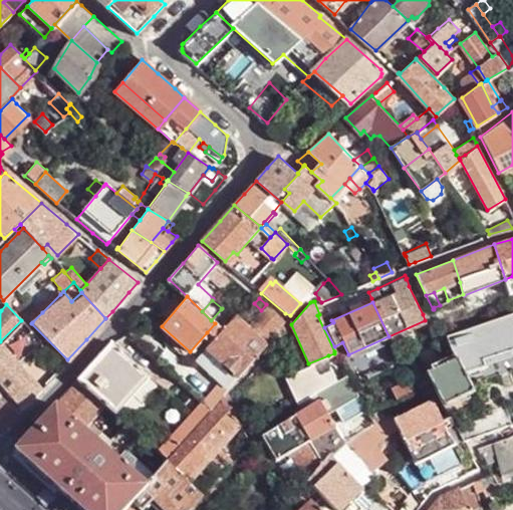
[(251,334),(264,343),(277,331),(285,321),(273,310),(266,304),(261,310),(245,328),(251,334)]
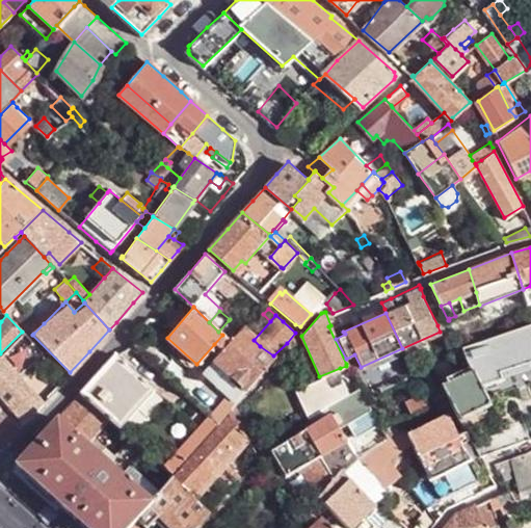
[(29,331),(33,334),(44,323),(41,320),(29,331)]
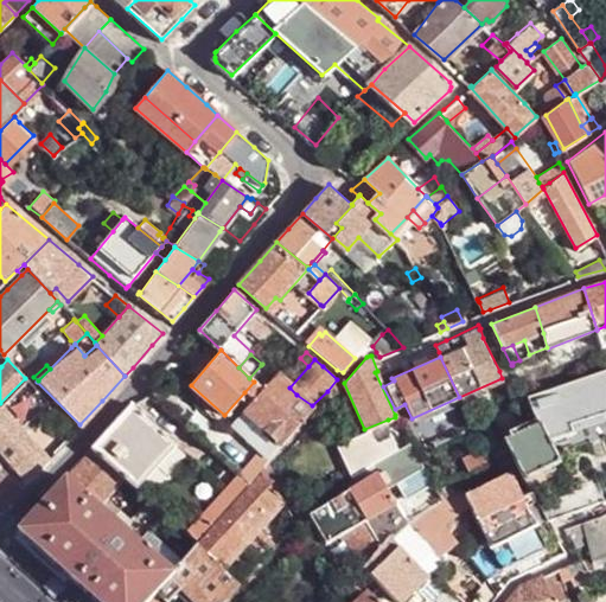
[(273,377),(261,365),(249,378),(254,382),(261,390),(262,390),(273,377)]
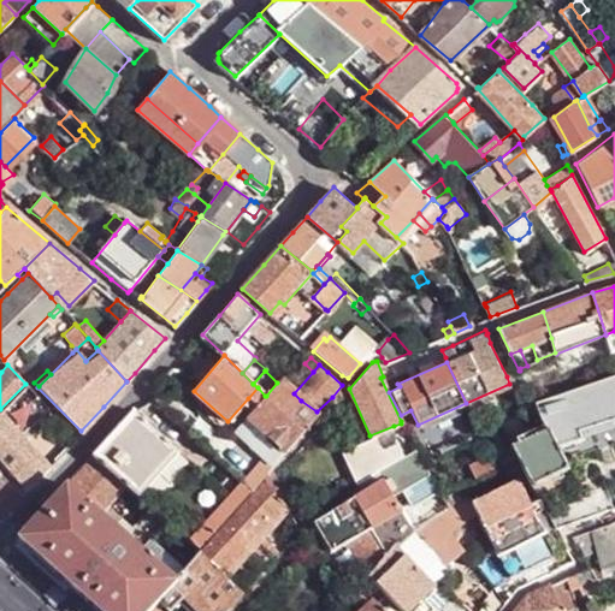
[(532,486),(567,469),(565,464),(557,449),(580,442),(581,442),(579,433),(608,423),(614,420),(614,374),(530,405),(534,417),(540,431),(512,445),(519,458),(532,486)]
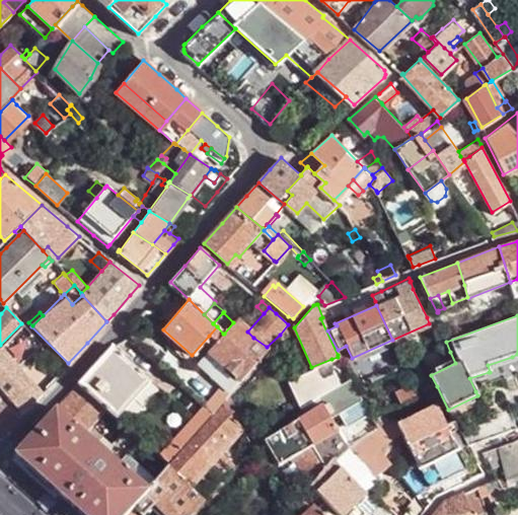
[(240,381),(269,349),(266,347),(267,347),(253,338),(247,332),(235,320),(233,322),(224,334),(223,334),(215,343),(209,352),(240,381)]
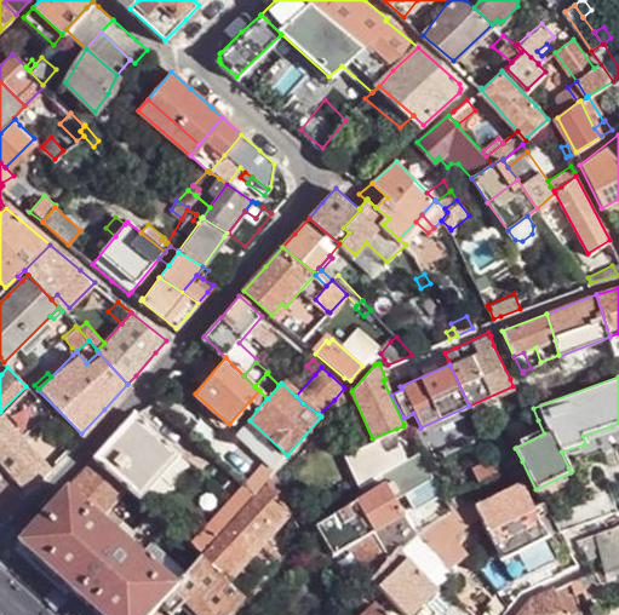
[(26,386),(0,412),(0,463),(28,493),(40,480),(50,469),(23,440),(36,425),(49,412),(26,386)]
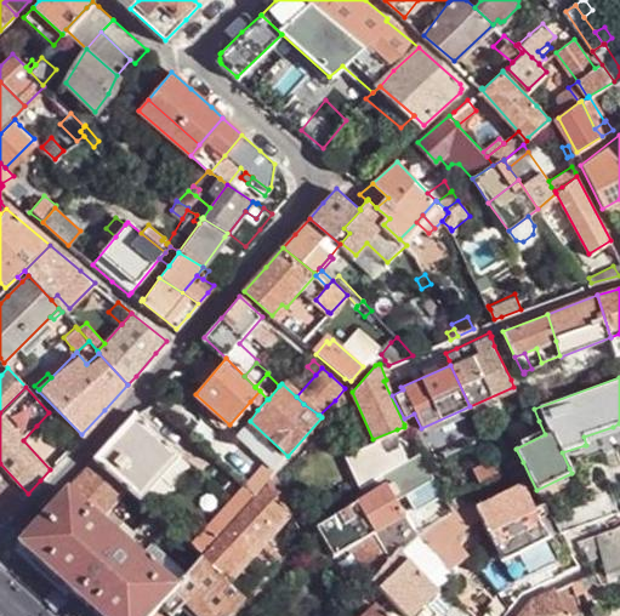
[(257,410),(267,399),(260,391),(250,401),(257,410)]
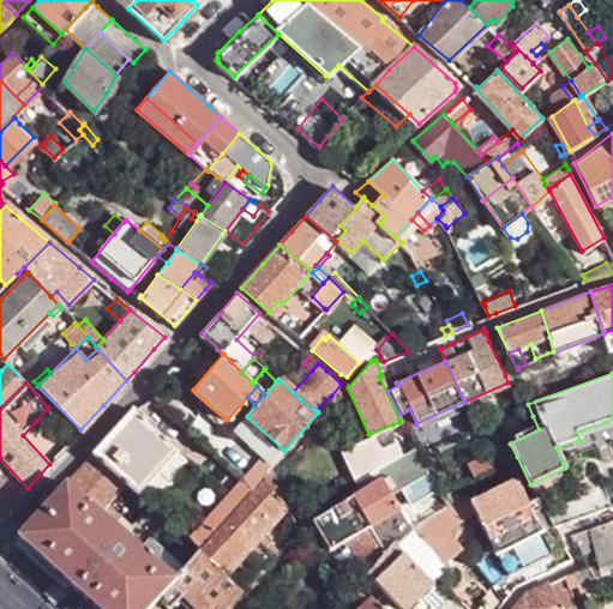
[(48,408),(36,421),(58,445),(64,450),(76,436),(48,408)]
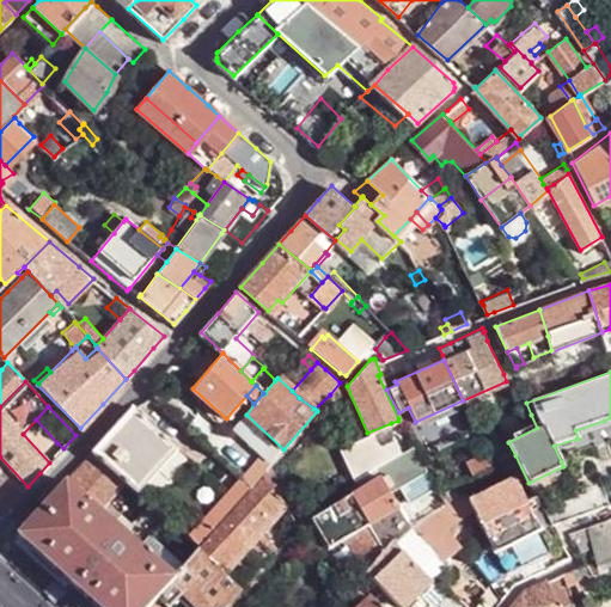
[(112,428),(93,449),(126,478),(138,489),(177,445),(133,406),(112,428)]
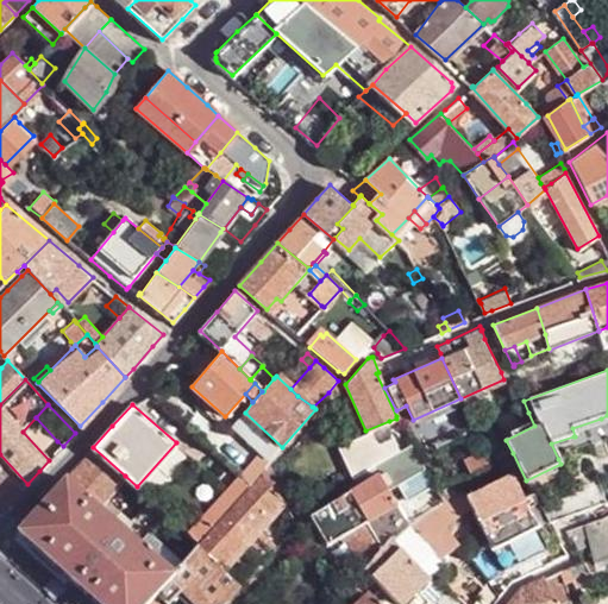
[(502,428),(521,419),(521,416),(516,408),(496,417),(502,428)]
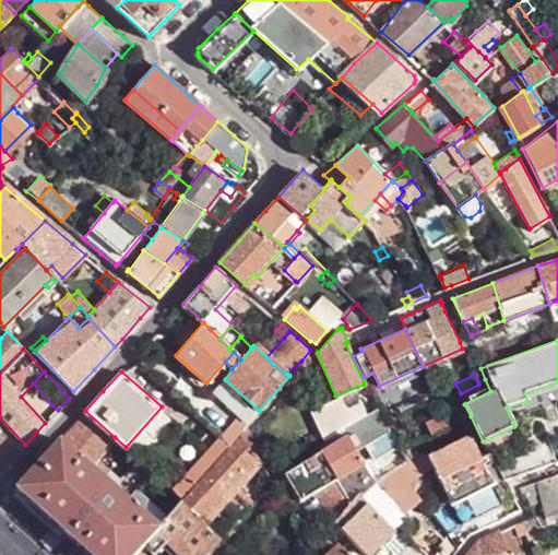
[(259,411),(225,379),(215,388),(214,389),(249,421),(259,411)]
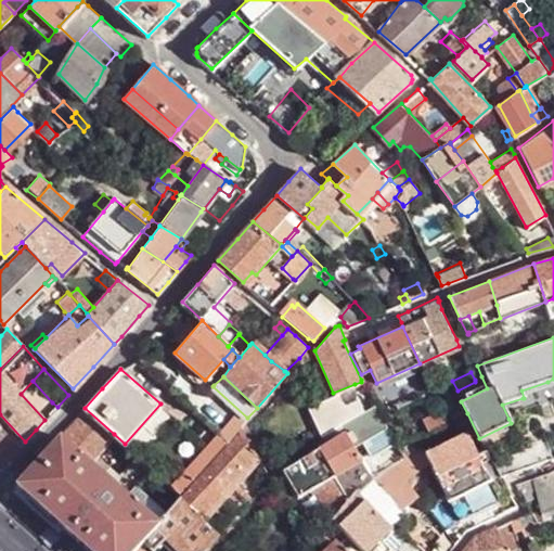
[(487,388),(481,376),(475,380),(475,382),(458,391),(461,401),(487,388)]
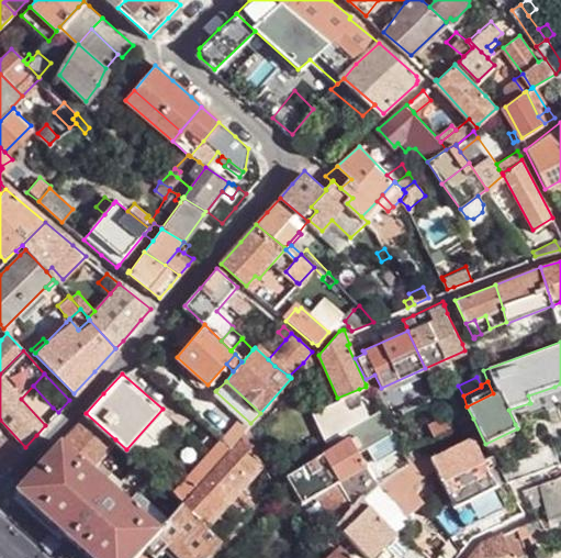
[(371,412),(381,408),(370,383),(370,382),(368,383),(366,384),(366,387),(359,389),(369,405),(371,412)]
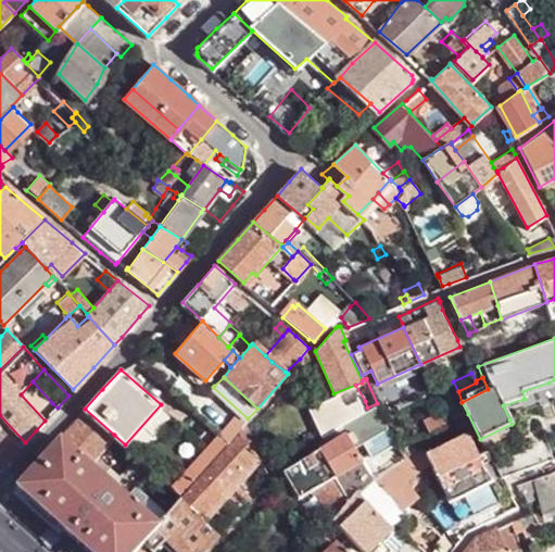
[(528,413),(524,399),(503,405),(509,419),(528,413)]
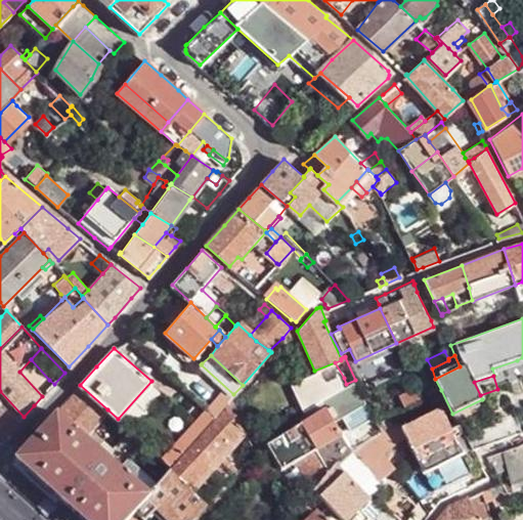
[(346,384),(344,378),(318,393),(322,398),(346,384)]
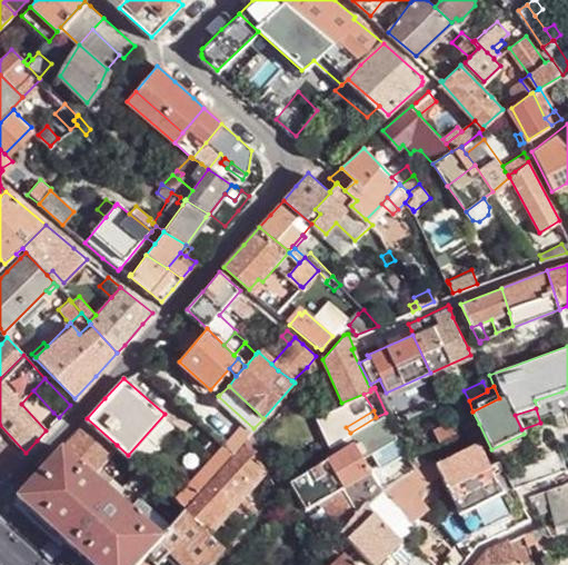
[(55,422),(59,417),(53,413),(49,416),(55,422)]
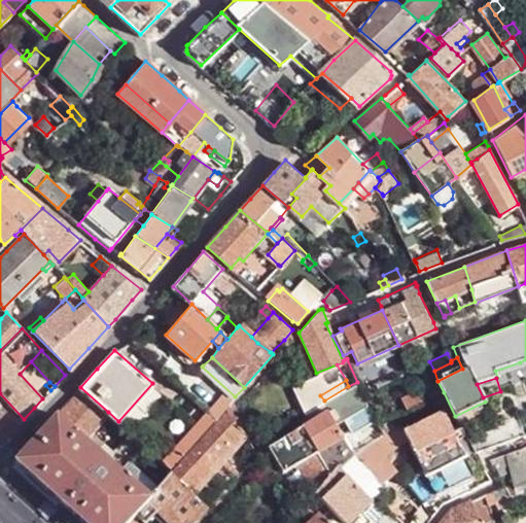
[(328,409),(335,420),(365,402),(357,382),(348,386),(324,401),(323,402),(324,405),(326,405),(328,409)]
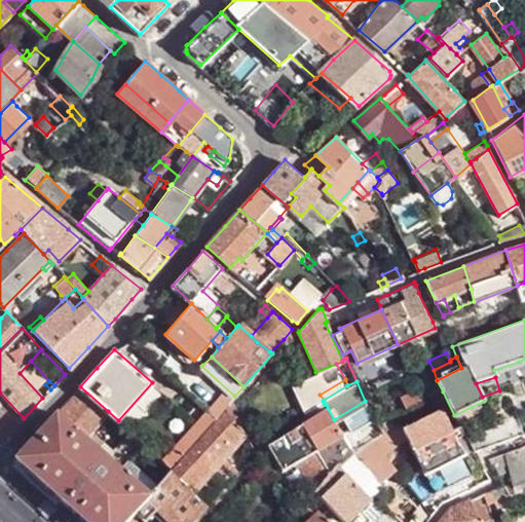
[(57,413),(84,438),(91,430),(108,411),(80,386),(57,413)]
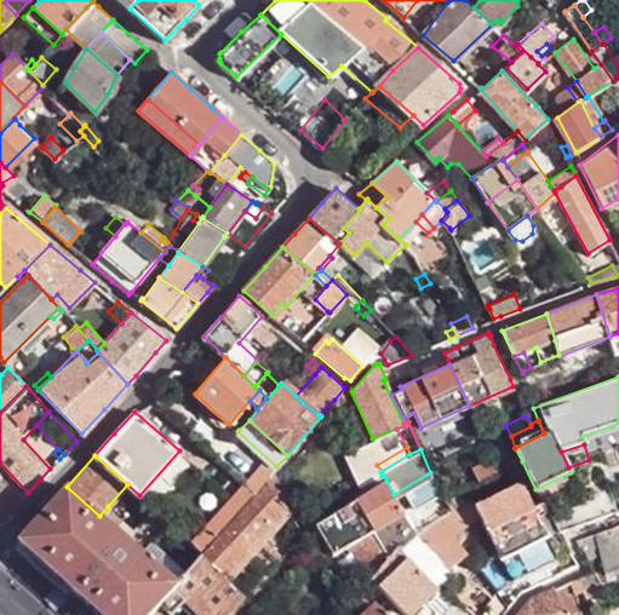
[(499,473),(492,457),(470,466),(476,480),(477,480),(479,482),(499,473)]
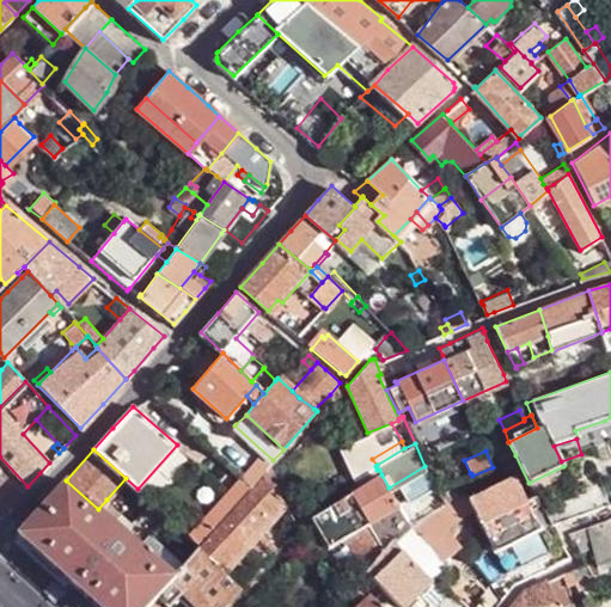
[(200,515),(225,488),(188,454),(163,483),(200,515)]
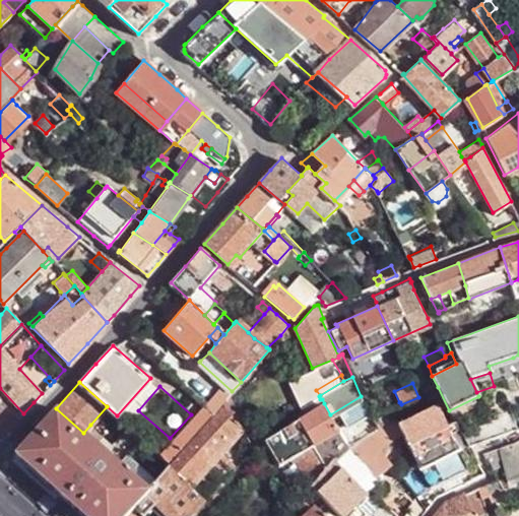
[(23,413),(0,388),(0,438),(12,426),(23,413)]
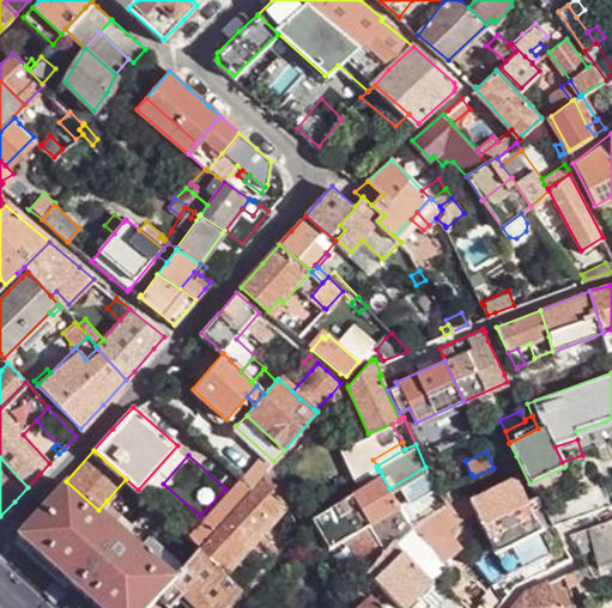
[(241,458),(232,468),(238,474),(248,481),(255,472),(241,458)]
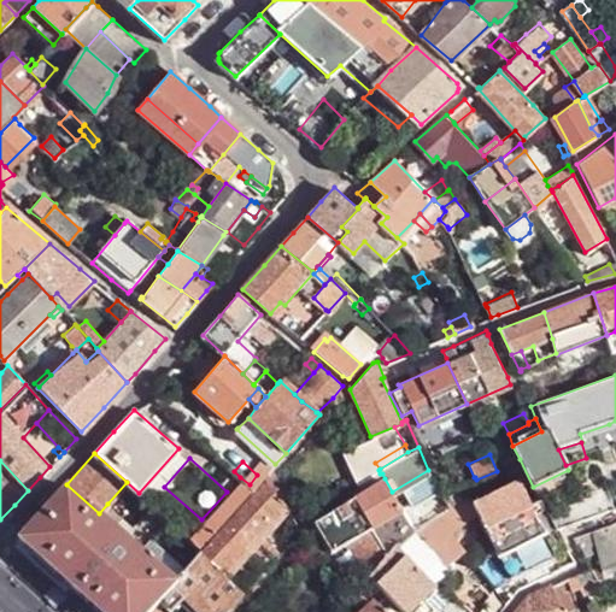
[(286,463),(280,468),(283,476),(291,474),(286,463)]
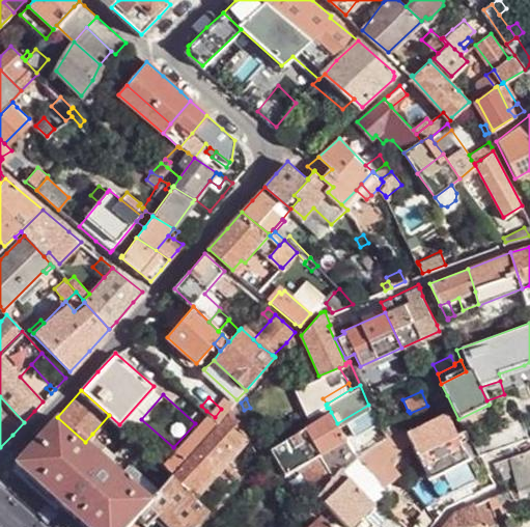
[(327,404),(323,398),(310,406),(315,414),(327,408),(326,405),(327,404)]
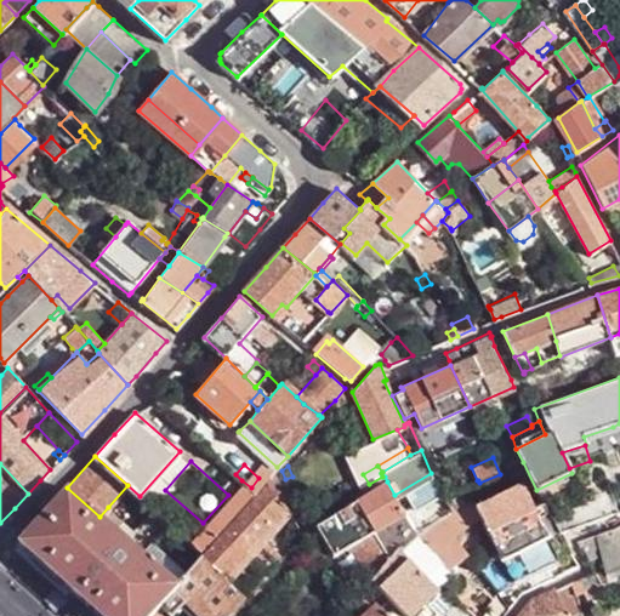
[(369,484),(352,494),(356,500),(387,482),(385,477),(382,477),(369,484)]
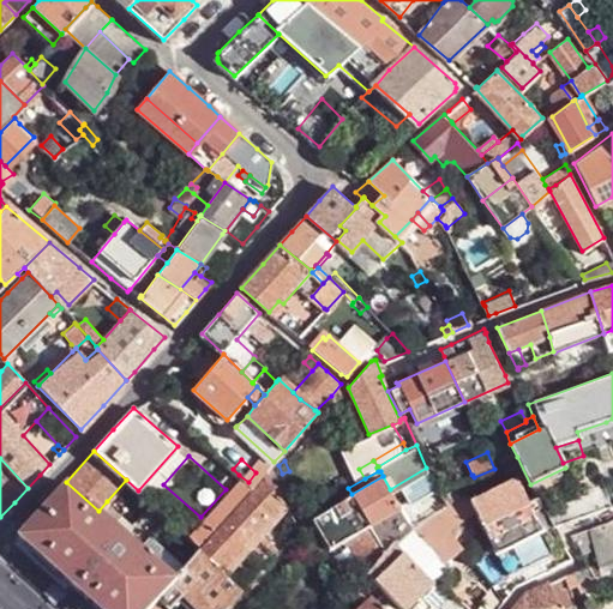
[(248,482),(239,475),(226,489),(200,517),(186,534),(200,547),(230,516),(253,487),(248,482)]
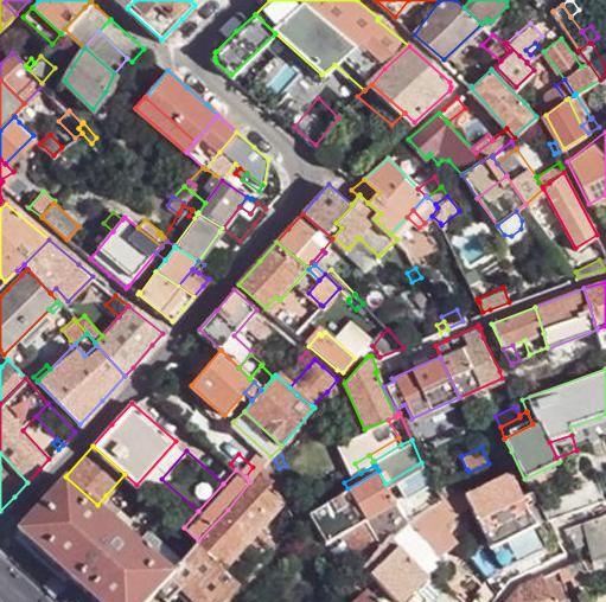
[(284,498),(262,472),(261,471),(250,481),(228,510),(253,532),(257,527),(284,498)]
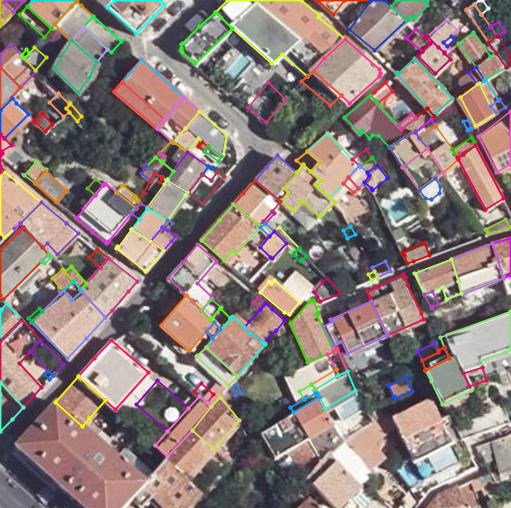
[(325,408),(319,397),(293,412),(309,439),(334,423),(325,408)]
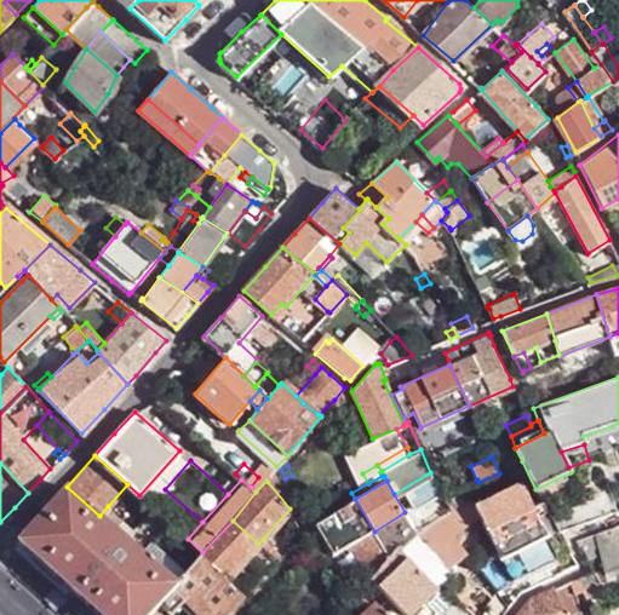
[(552,558),(543,536),(546,535),(532,506),(520,481),(477,503),(475,504),(479,513),(502,558),(511,579),(552,558)]
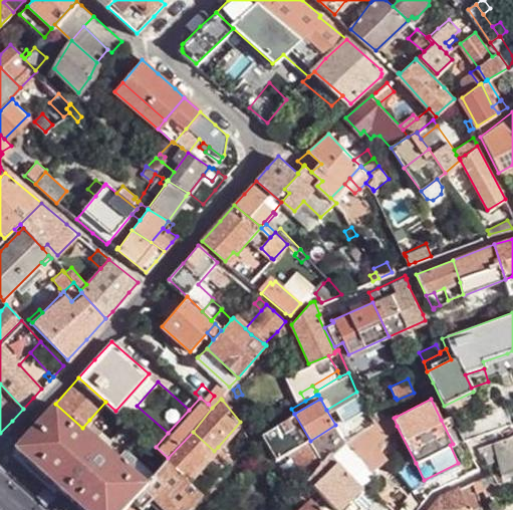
[(389,402),(369,411),(374,418),(376,417),(378,415),(391,406),(389,402)]
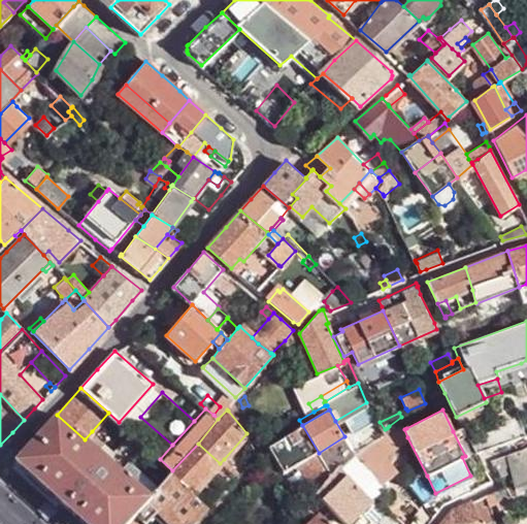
[(20,463),(86,523),(124,523),(133,515),(144,502),(149,496),(119,469),(105,458),(85,439),(57,415),(15,460),(20,463)]
